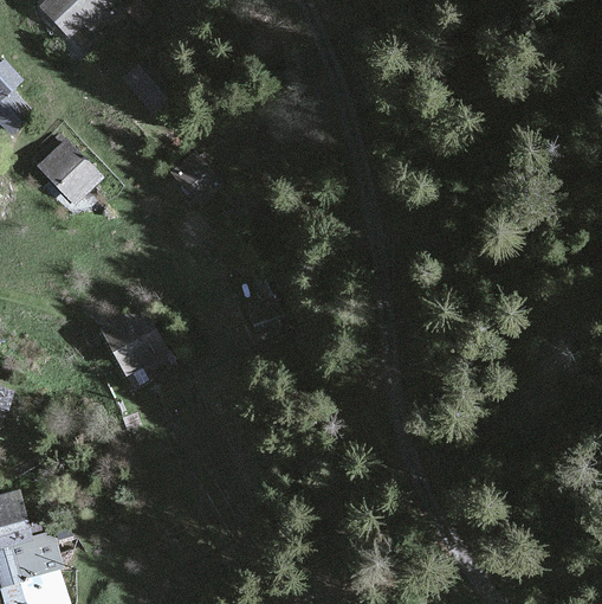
[(44,0),(38,8),(71,37),(81,26),(89,33),(117,0),(44,0)]
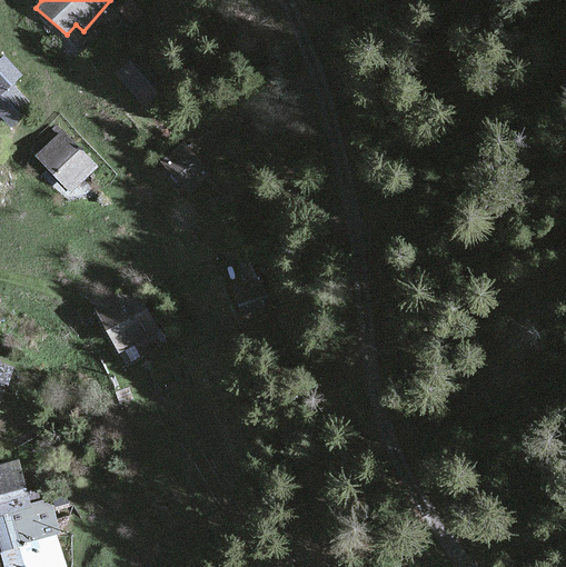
[(169,90),(136,56),(115,76),(149,110),(169,90)]
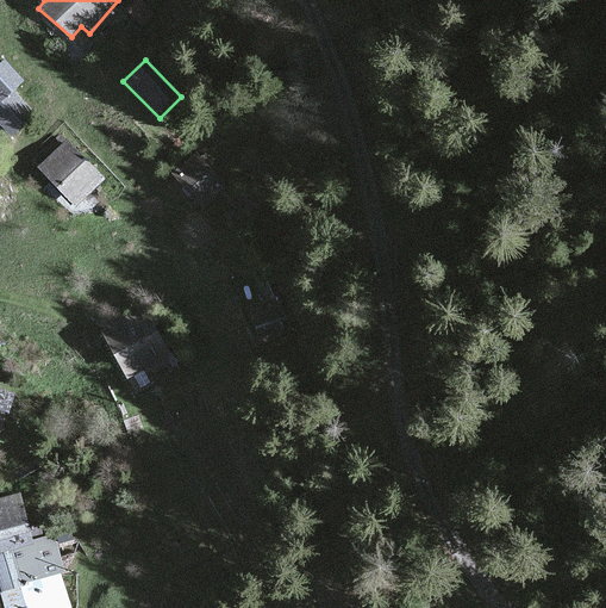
[(23,82),(2,62),(0,64),(0,128),(11,138),(35,115),(12,92),(23,82)]
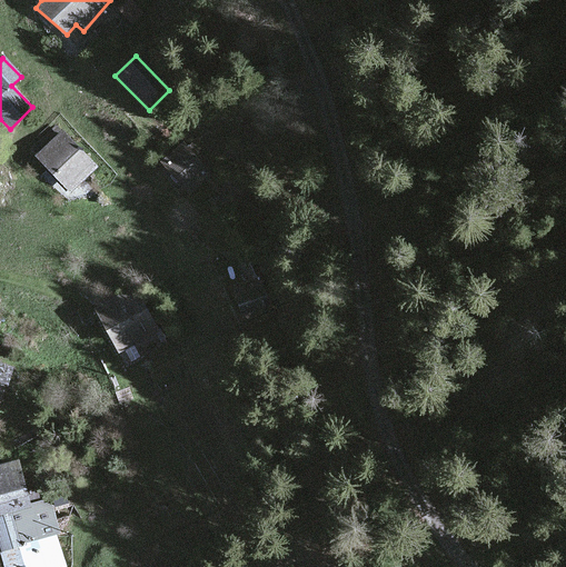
[(77,153),(60,135),(36,157),(71,195),(96,172),(87,162),(90,160),(80,150),(77,153)]
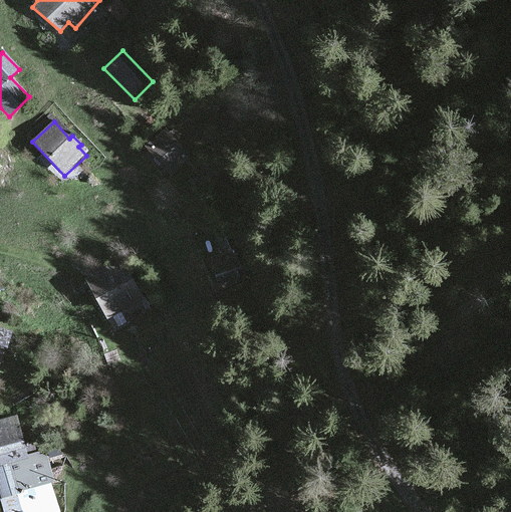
[(142,309),(119,259),(84,274),(103,317),(119,310),(122,317),(142,309)]
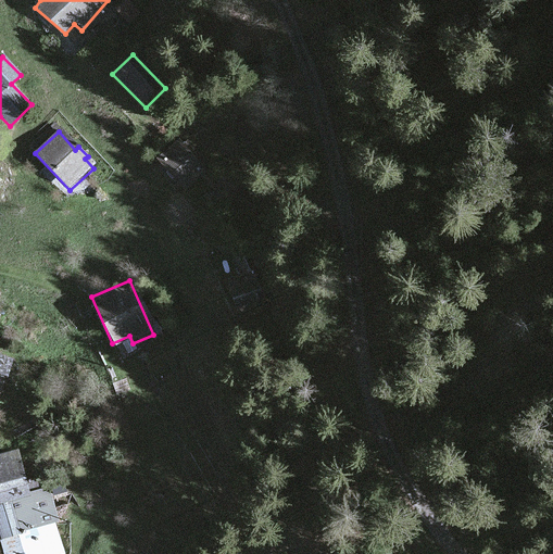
[(13,359),(0,353),(0,374),(8,376),(13,359)]
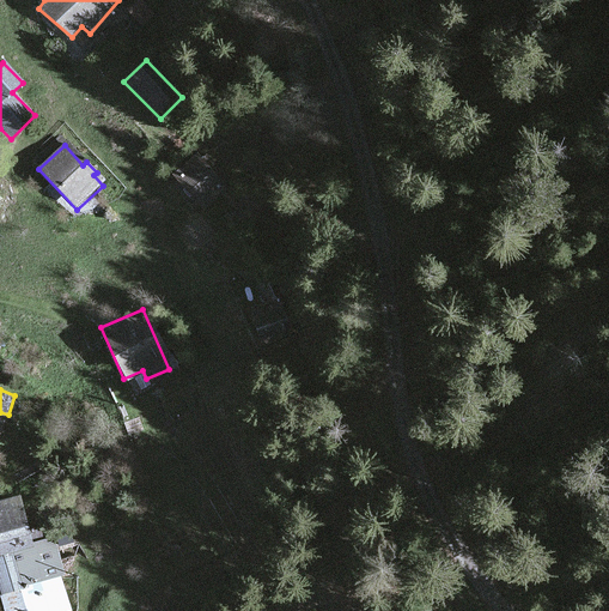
[(64,610),(32,489),(18,494),(0,497),(0,592),(5,610),(64,610)]
